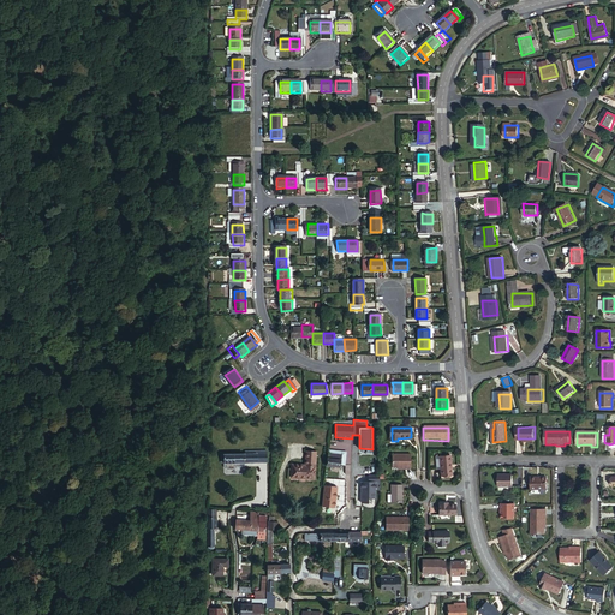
[(294,466),(293,472),(296,472),(296,478),(316,479),(318,453),(308,452),(306,466),(294,466)]
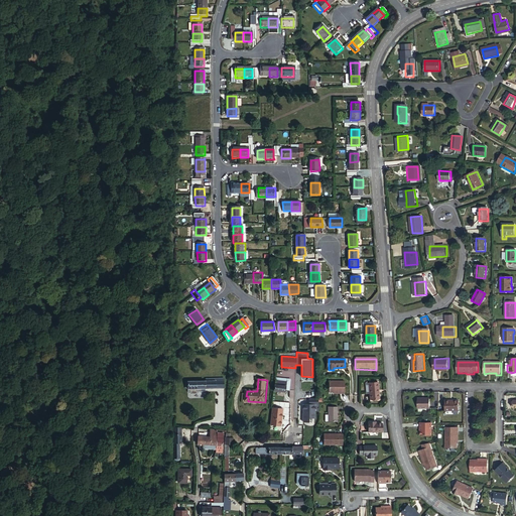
[(291,382),(276,381),(275,391),(286,392),(287,391),(290,391),(291,382)]
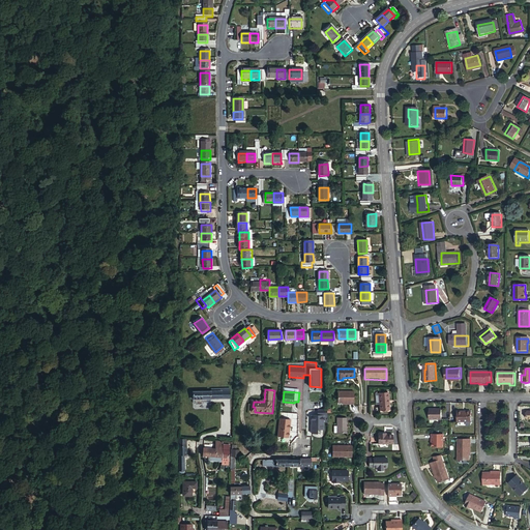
[(388,399),(389,399),(389,392),(380,392),(380,410),(389,409),(389,403),(388,403),(388,399)]
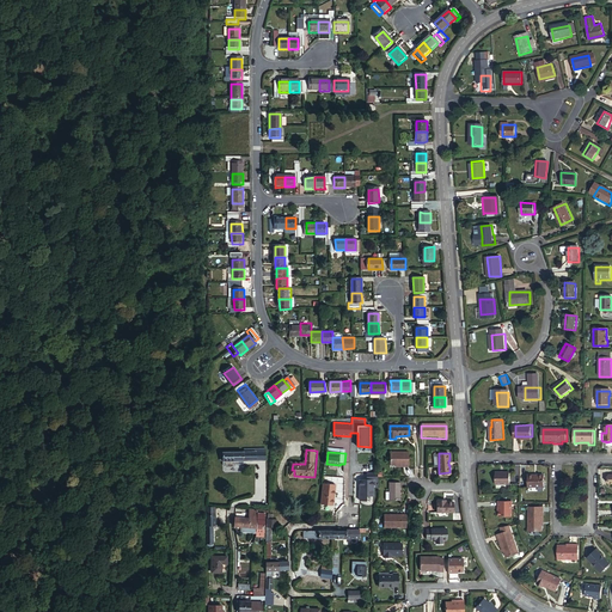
[(390,467),(396,467),(403,467),(404,469),(409,470),(409,454),(390,454),(390,467)]
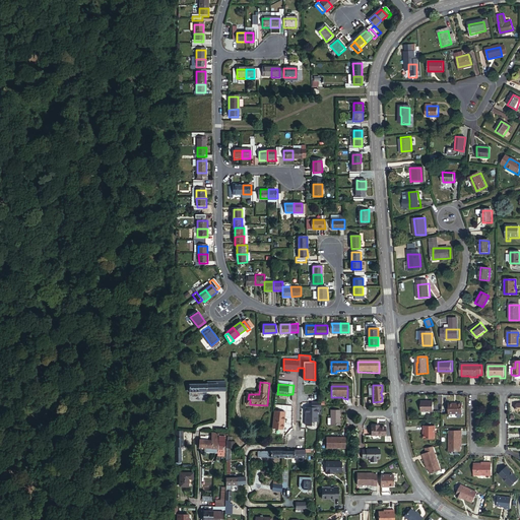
[(434,401),(421,401),(421,411),(434,411),(434,401)]
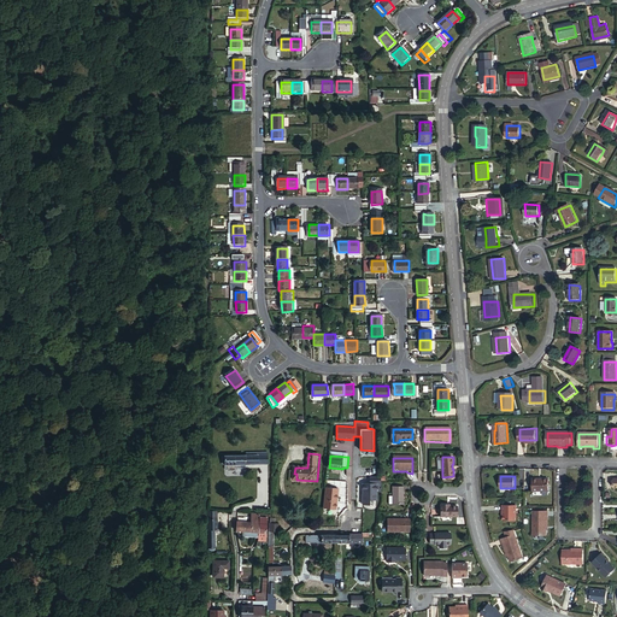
[(376,500),(376,482),(380,482),(380,477),(369,477),(369,481),(362,481),(362,504),(370,504),(370,500),(376,500)]
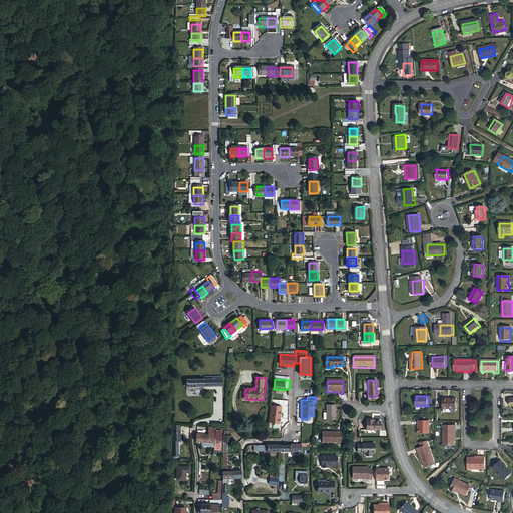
[(457,398),(444,398),(444,408),(457,408),(457,398)]
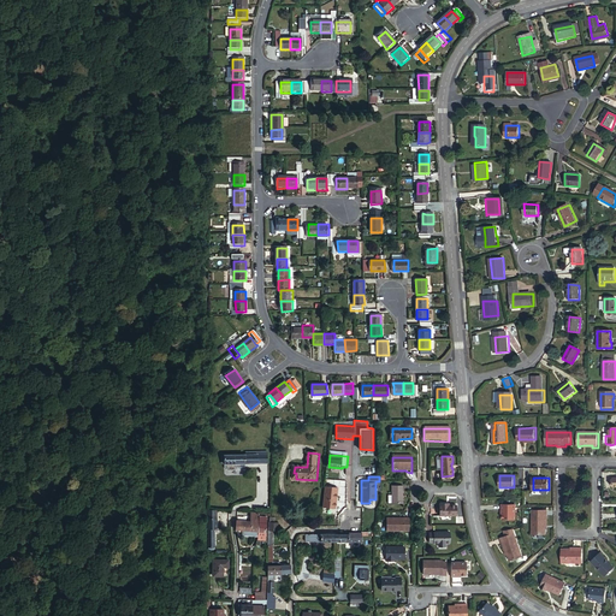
[(327,487),(325,508),(338,509),(339,489),(327,487)]
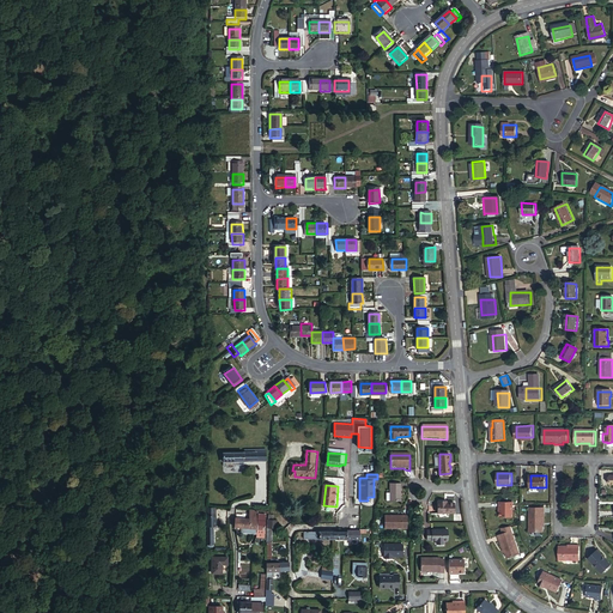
[(386,504),(401,504),(400,486),(390,486),(390,496),(386,496),(386,504)]
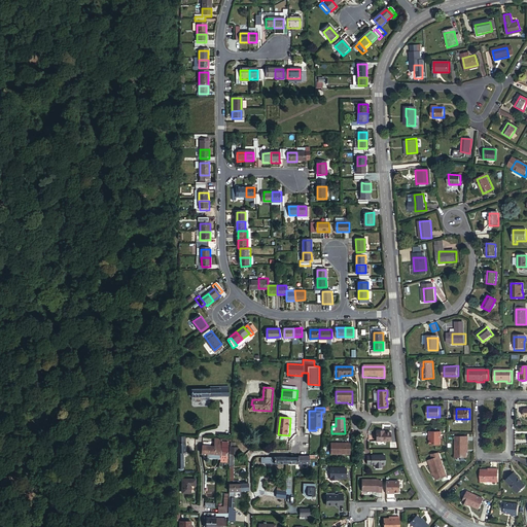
[(442,445),(442,431),(430,431),(429,436),(430,436),(430,445),(442,445)]
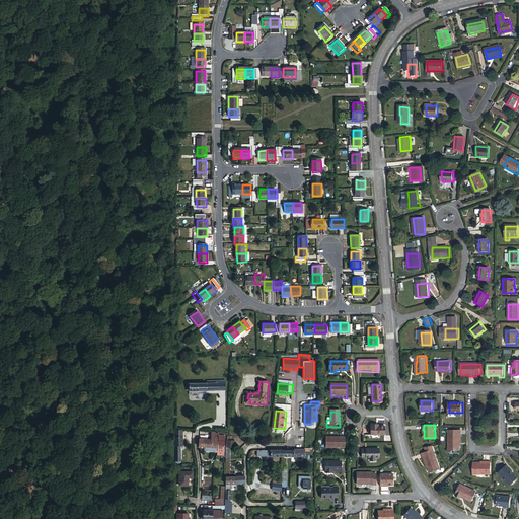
[(384,427),(378,428),(377,428),(377,426),(371,426),(371,436),(384,436),(384,427)]
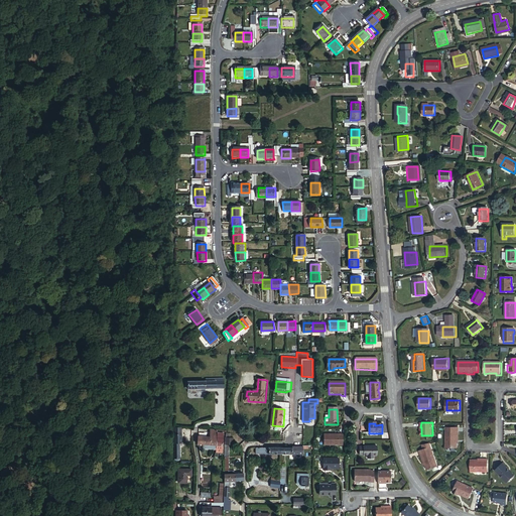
[(458,447),(458,442),(458,432),(460,432),(460,427),(446,427),(446,447),(458,447)]
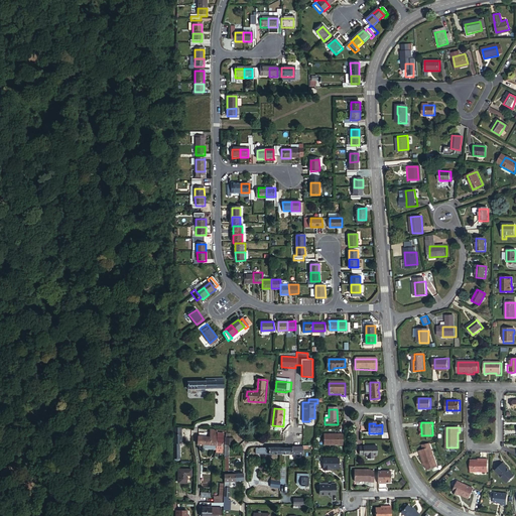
[(343,436),(324,436),(324,446),(343,446),(343,436)]
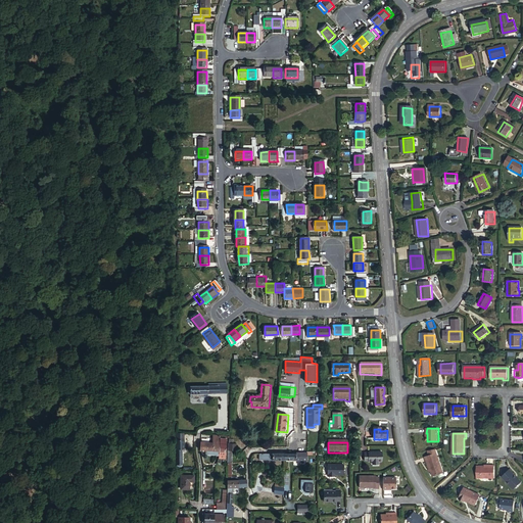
[(437,453),(430,456),(425,457),(427,462),(428,462),(432,471),(434,476),(444,472),(437,453)]
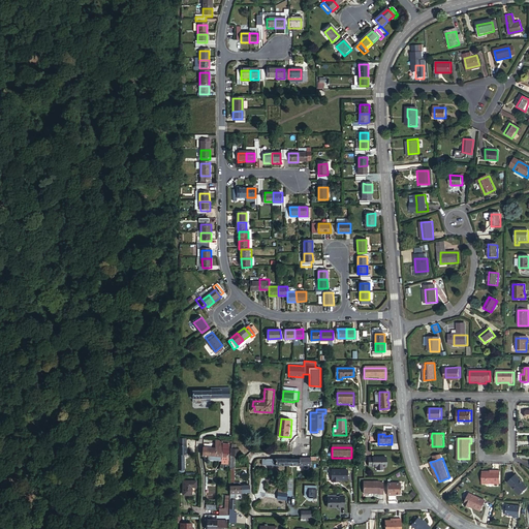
[(376,470),(382,470),(382,469),(386,468),(386,460),(373,459),(373,460),(369,460),(369,468),(373,468),(376,468),(376,470)]
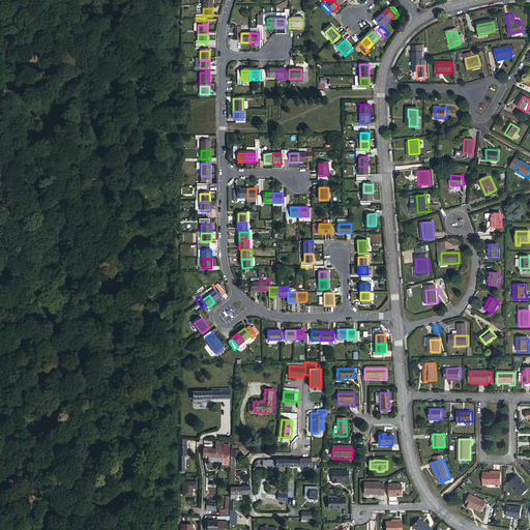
[(496,472),(492,472),(483,472),(483,484),(501,484),(501,471),(496,471),(496,472)]
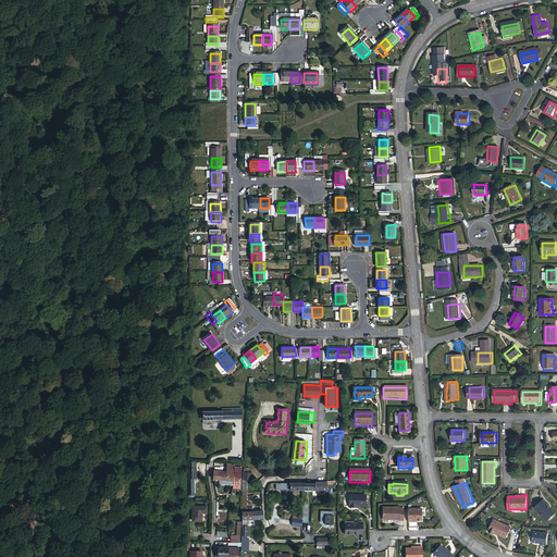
[(355,507),(358,507),(366,507),(366,496),(349,496),(349,508),(355,508),(355,507)]
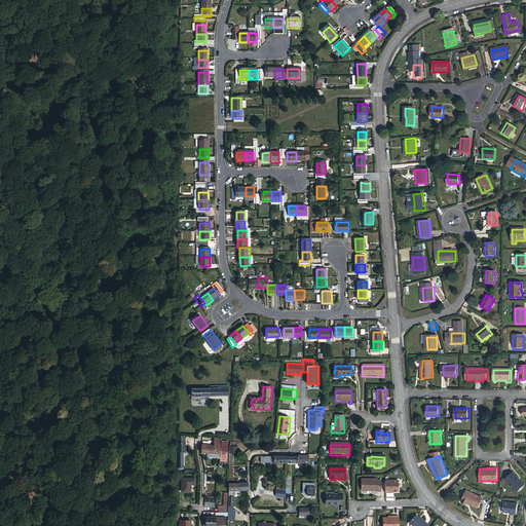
[(524,484),(513,472),(505,479),(517,491),(524,484)]
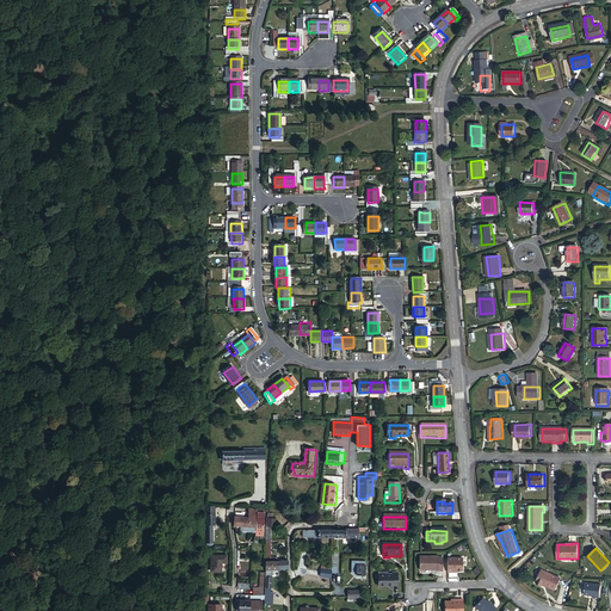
[(222,571),(223,561),(222,554),(213,554),(214,571),(222,571)]
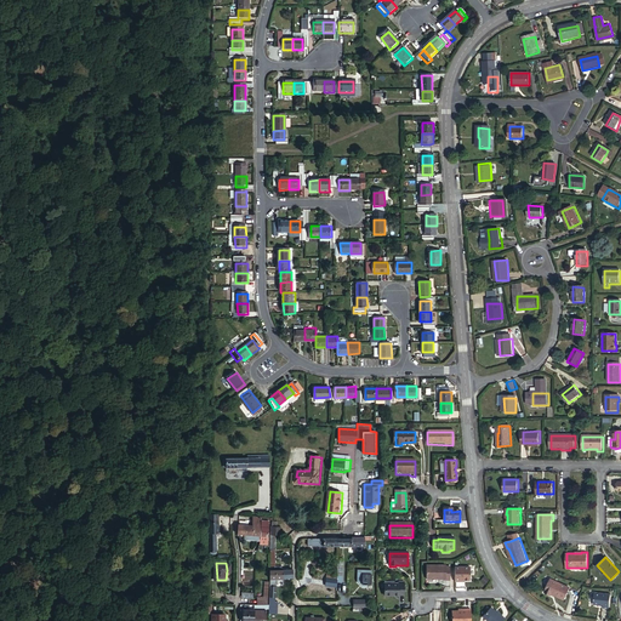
[(445,567),(427,567),(427,581),(437,581),(437,580),(444,580),(444,582),(449,581),(449,568),(445,568),(445,567)]
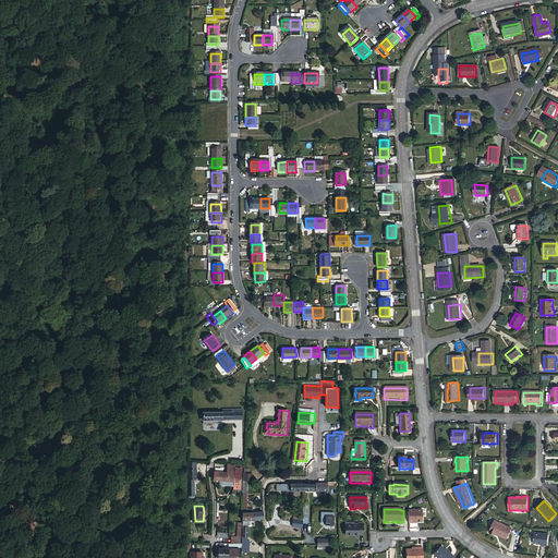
[(334,511),(320,511),(320,523),(334,524),(334,511)]
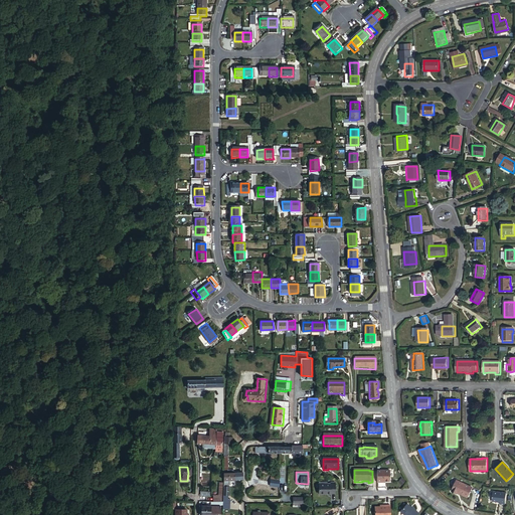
[(389,472),(376,472),(376,484),(381,484),(381,483),(389,483),(389,472)]
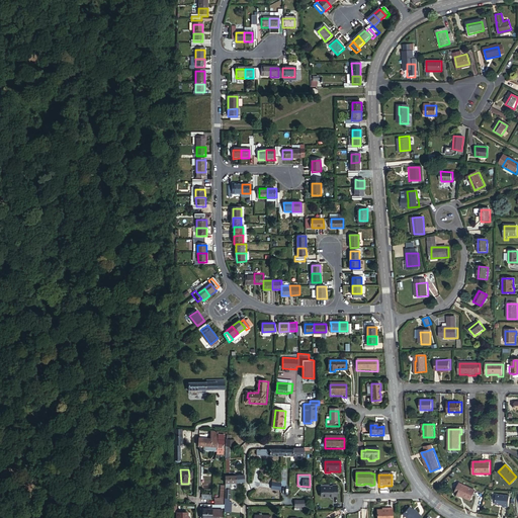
[(460,497),(460,496),(461,494),(471,499),(476,490),(459,483),(454,494),(460,497)]
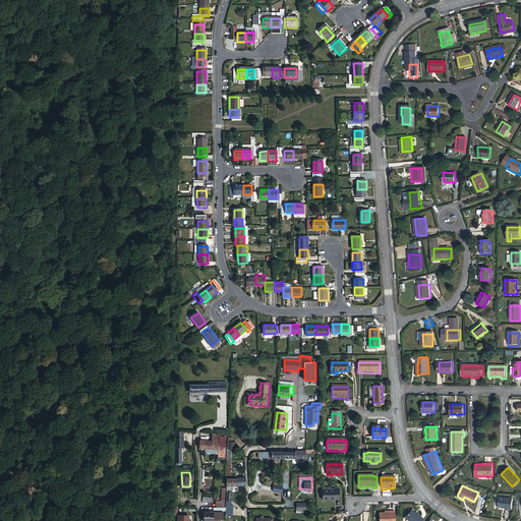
[(227,487),(223,487),(223,501),(218,500),(218,506),(227,506),(227,487)]
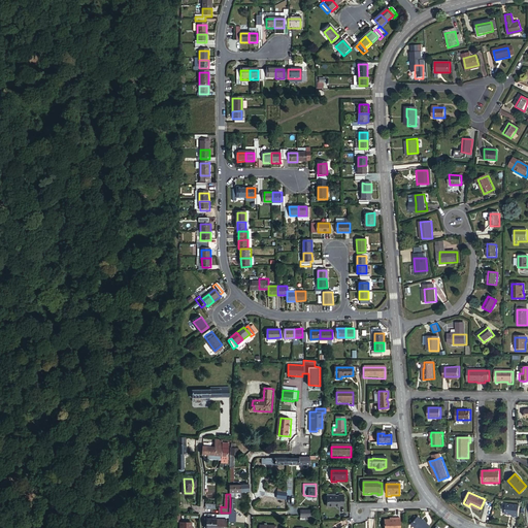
[(344,506),(344,496),(340,496),(328,497),(328,507),(336,507),(336,506),(344,506)]
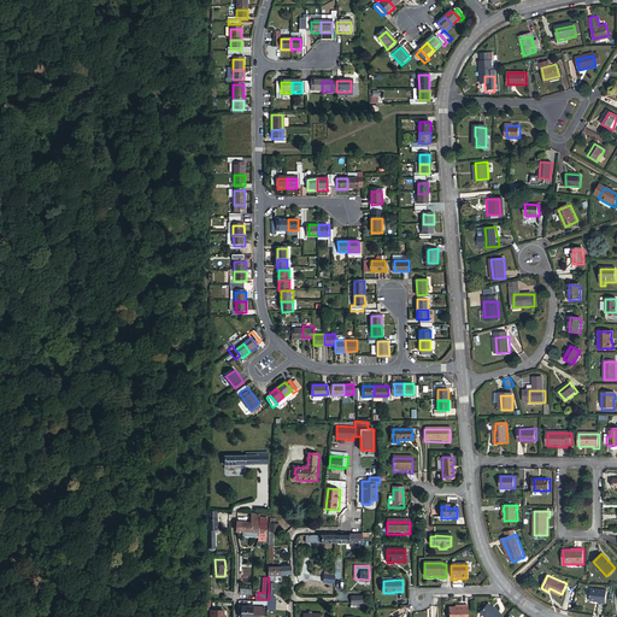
[(605,605),(607,591),(591,588),(589,600),(599,601),(599,604),(605,605)]
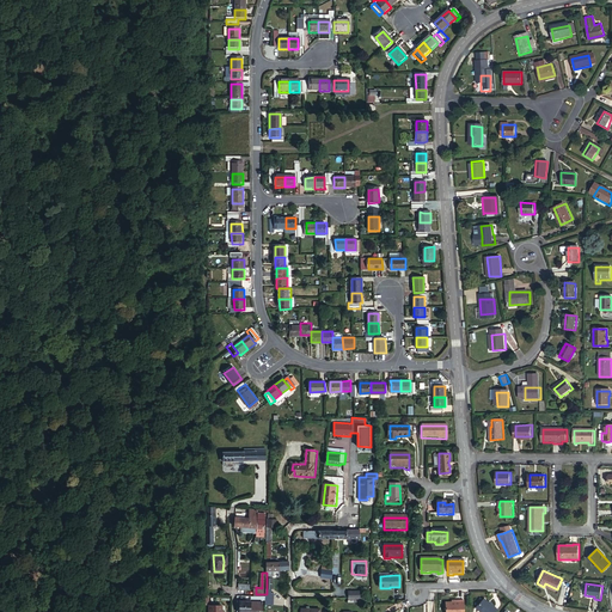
[(483,601),(477,609),(476,610),(478,611),(497,611),(495,609),(494,610),(484,600),(483,601)]
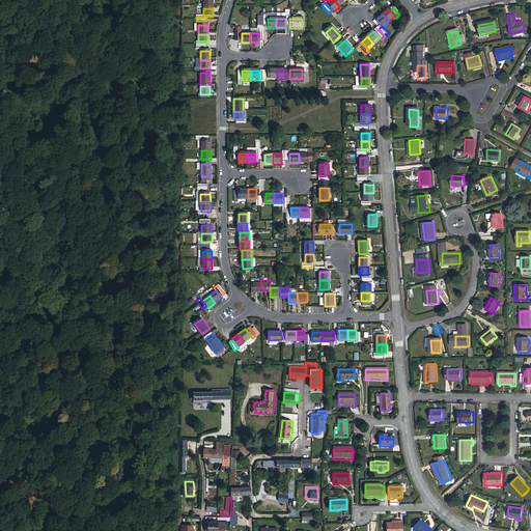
[(218,530),(228,530),(229,522),(219,522),(218,530)]
